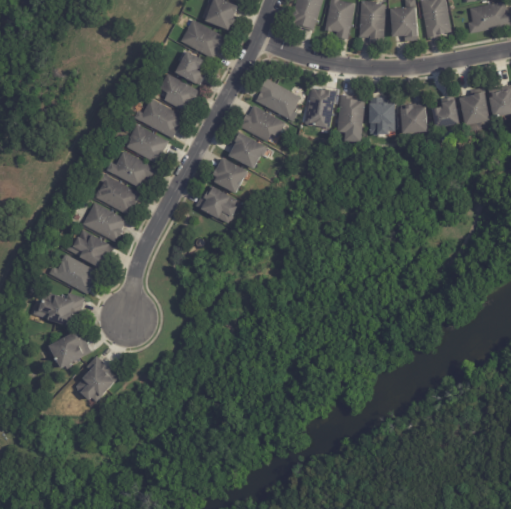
[(237,6),(235,11),(236,11),(233,17),(235,18),(233,25),(230,24),(228,30),(204,20),(212,0),(224,0),(237,5),(237,6)]
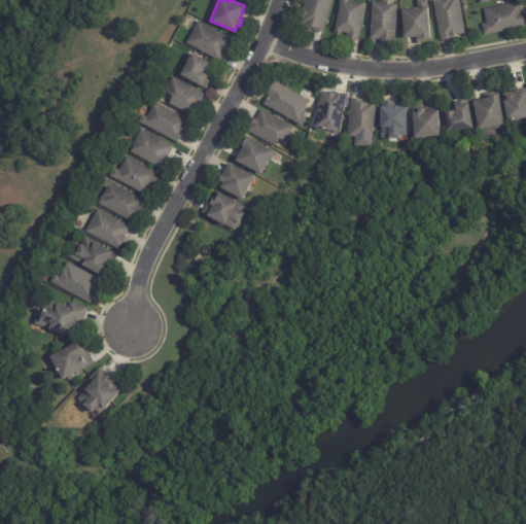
[(331,0),(323,31),(312,27),(311,29),(304,26),(305,25),(299,23),(306,0),(331,0)]
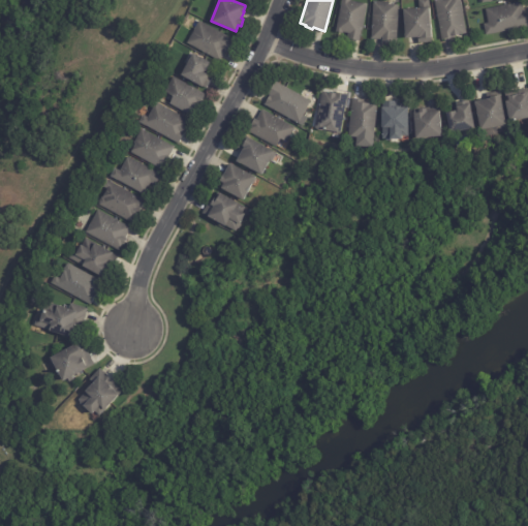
[(361,39),(348,37),(349,32),(344,31),(336,30),(341,0),(356,0),(368,2),(361,39)]
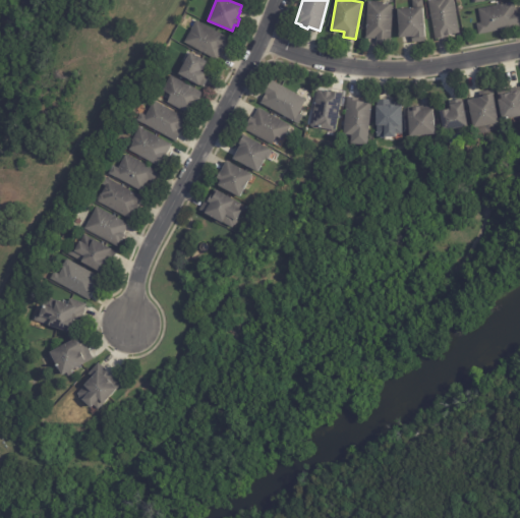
[(379,0),(384,0),(384,3),(393,3),(391,42),(377,41),(377,37),(366,37),(368,0),(379,0)]
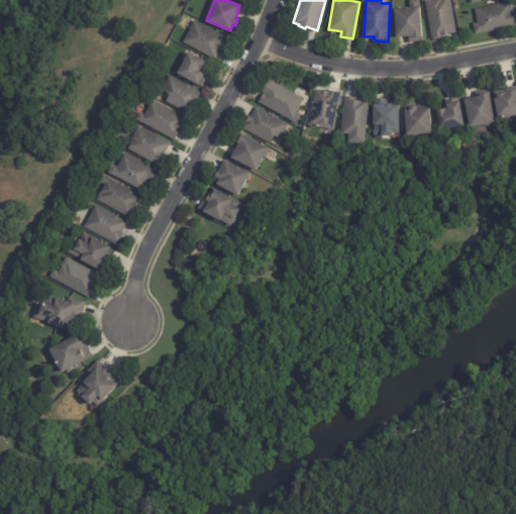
[(412,39),(411,39),(411,35),(397,36),(395,8),(410,6),(410,0),(420,0),(423,39),(412,39)]
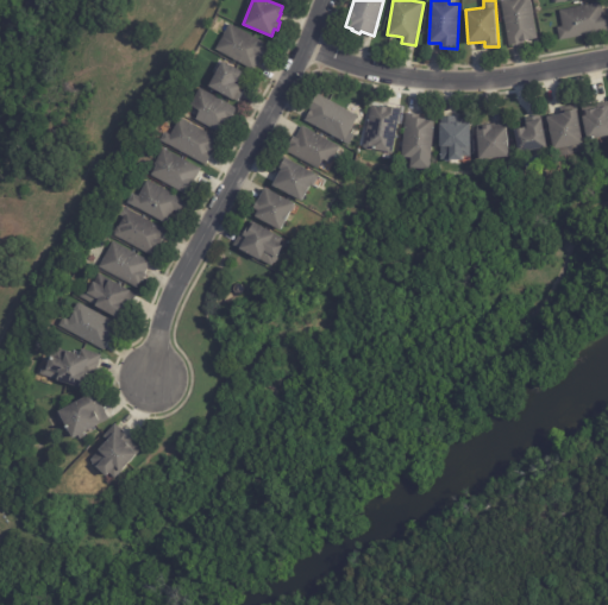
[(532,0),(538,39),(509,44),(501,0),(532,0)]
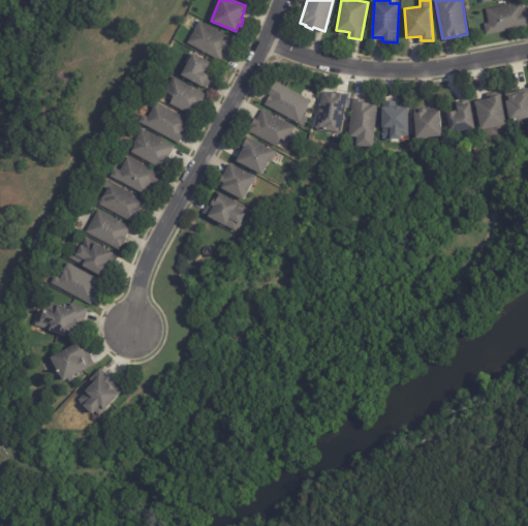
[(523,1),(525,9),(527,8),(527,25),(487,33),(485,23),(490,21),(487,7),(523,0),(523,1)]
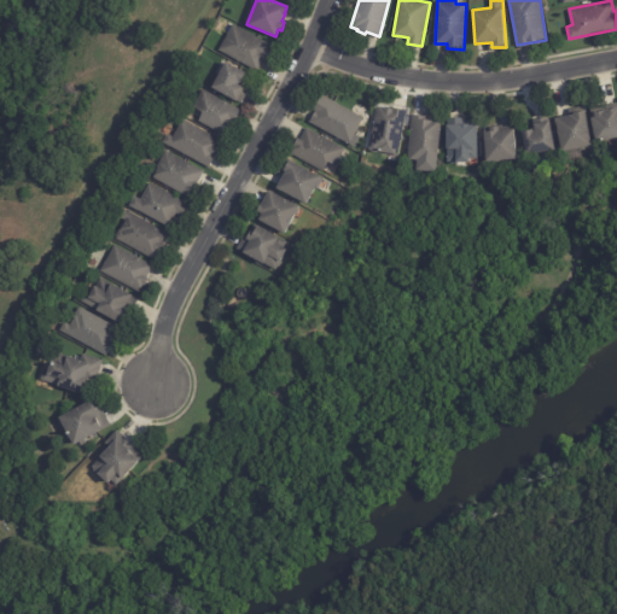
[(274,44),(268,56),(267,59),(263,58),(257,69),(245,63),(245,62),(223,51),(219,48),(233,22),(274,44)]
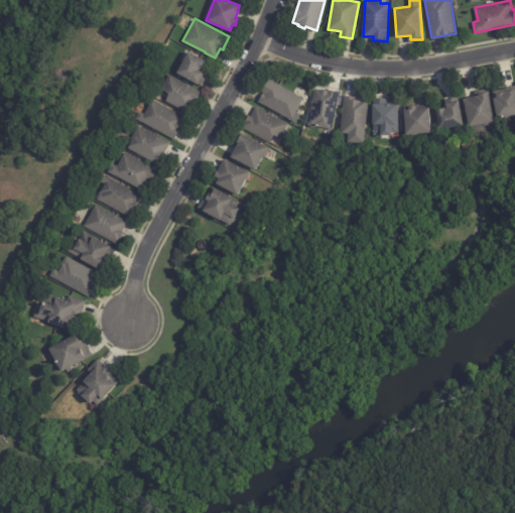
[(203,67),(204,68),(204,69),(210,73),(204,84),(200,83),(199,84),(177,73),(189,50),(207,59),(203,67)]
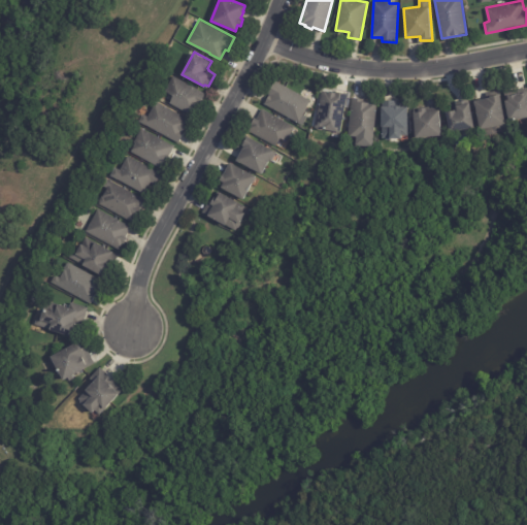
[(204,94),(198,105),(197,105),(195,107),(197,108),(193,115),(169,102),(173,96),(165,90),(173,74),(205,92),(204,94)]
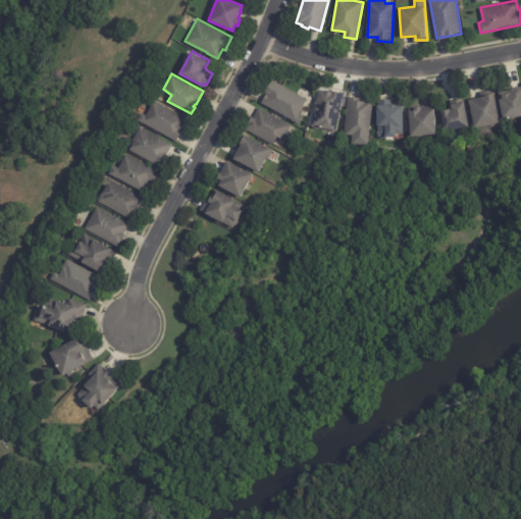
[(297,93),(307,98),(295,121),(261,103),(265,97),(263,96),(272,79),(297,93)]
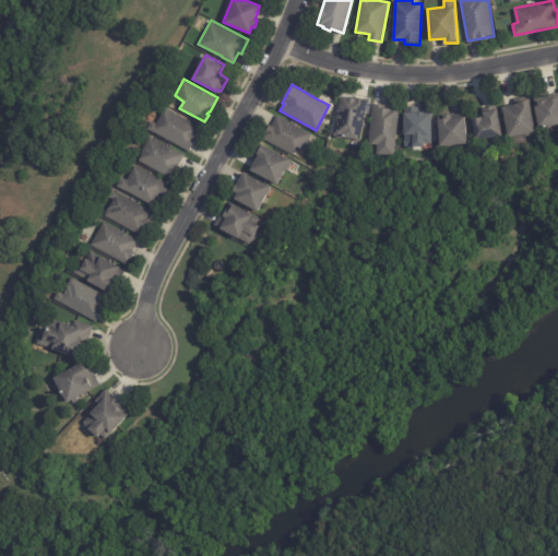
[(353,97),(355,97),(355,96),(368,98),(359,139),(334,133),(342,95),(353,97)]
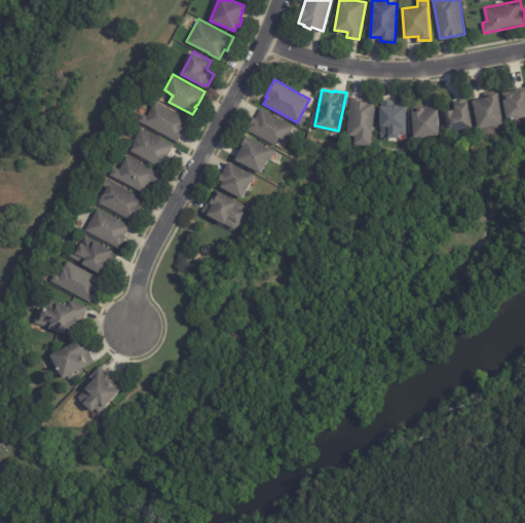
[(524,116),(507,120),(503,100),(507,100),(505,95),(524,91),(524,116)]
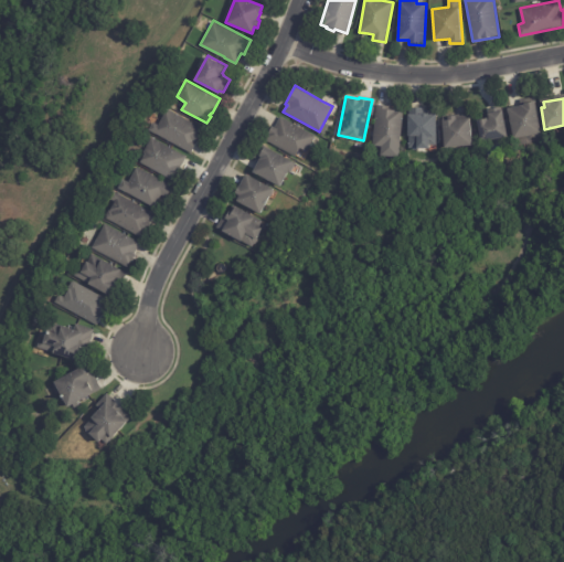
[(541,135),(513,139),(508,107),(521,106),(521,105),(524,104),(524,103),(535,101),(541,135)]
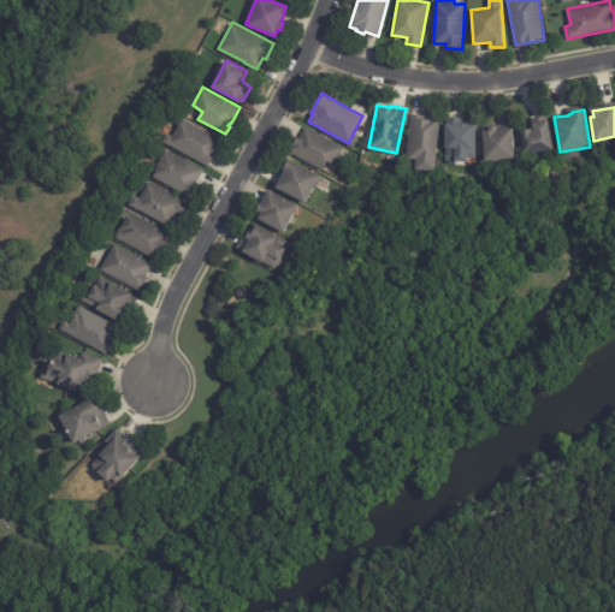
[(413,113),(420,113),(419,119),(432,120),(432,117),(441,118),(436,161),(407,158),(412,113),(413,113)]
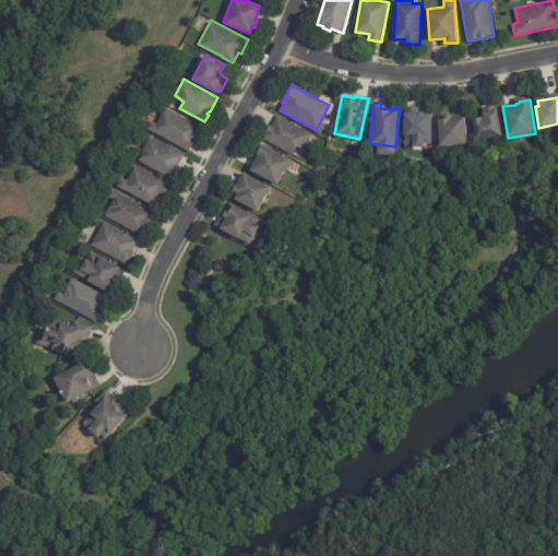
[(197,133),(196,135),(197,137),(189,151),(147,128),(151,120),(157,123),(166,106),(201,126),(197,133)]
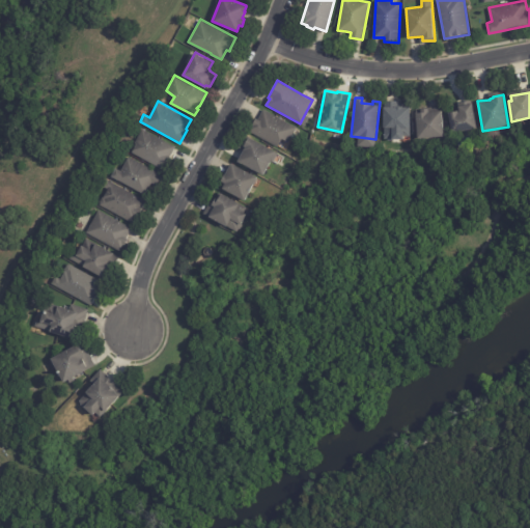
[(458,106),(472,103),(476,129),(451,133),(447,112),(459,110),(458,106)]
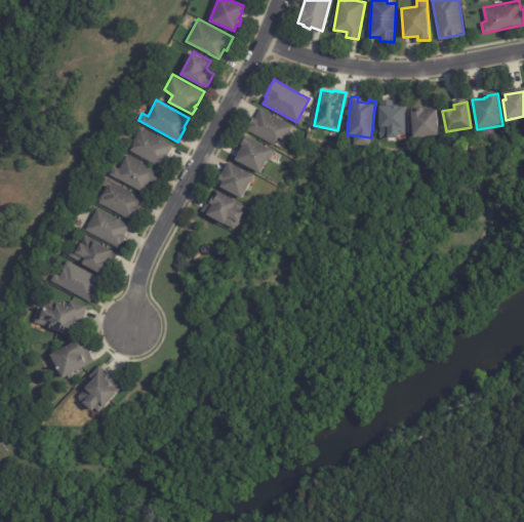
[(405,107),(406,134),(398,134),(399,138),(387,138),(387,137),(379,137),(379,107),(391,107),(391,106),(399,106),(399,107),(405,107)]
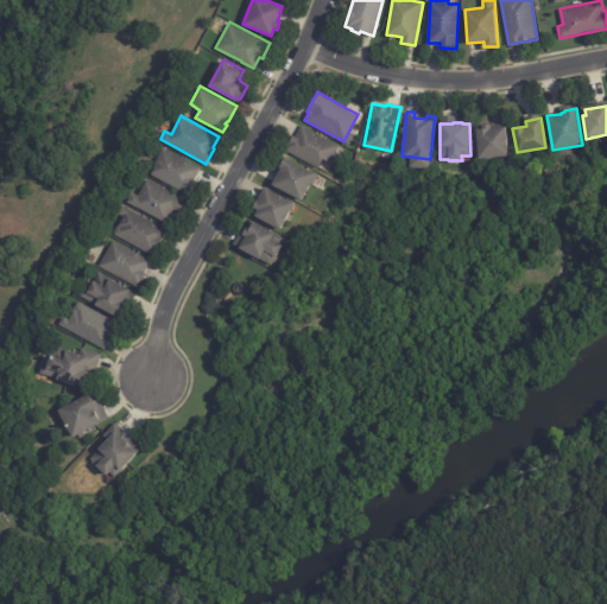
[(330,160),(330,161),(323,158),(317,167),(286,150),(290,142),(289,142),(293,134),(295,135),(302,124),(340,145),(330,160)]
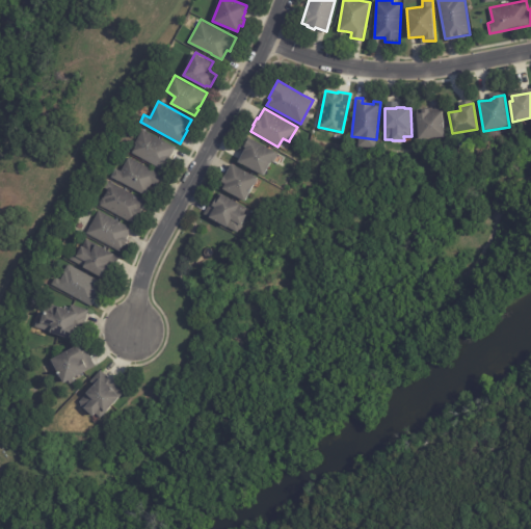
[(441,111),(442,111),(444,137),(418,138),(417,113),(423,113),(422,109),(429,109),(429,111),(441,111)]
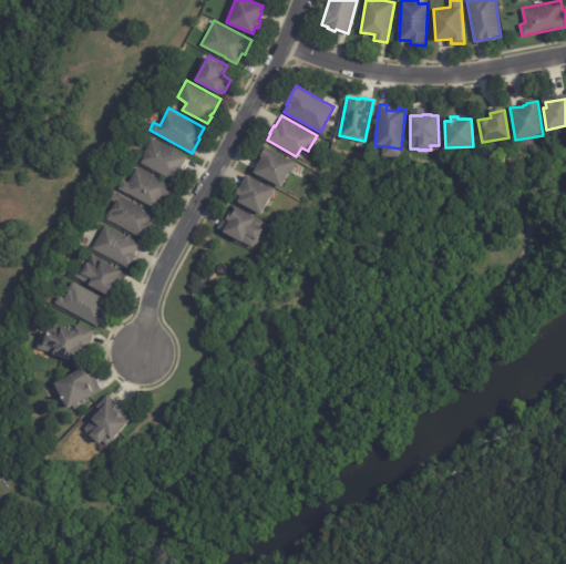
[(187,156),(181,167),(183,168),(179,175),(177,174),(175,181),(141,162),(145,153),(144,152),(152,137),(173,147),(187,155),(187,156)]
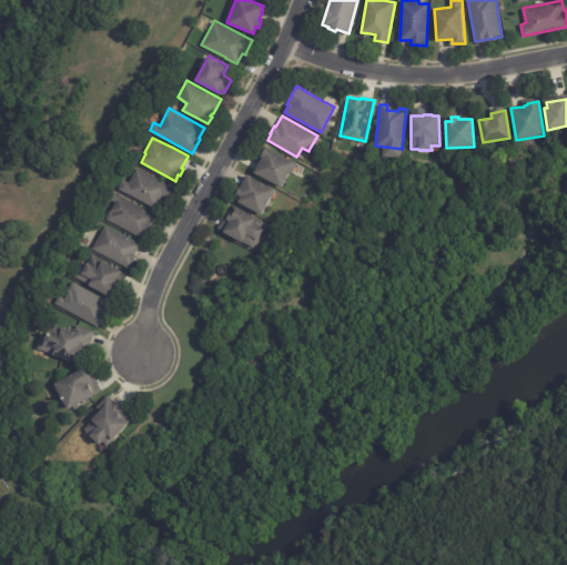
[(297,162),(292,173),(289,172),(281,188),(254,173),(262,158),(261,157),(266,145),(297,162)]
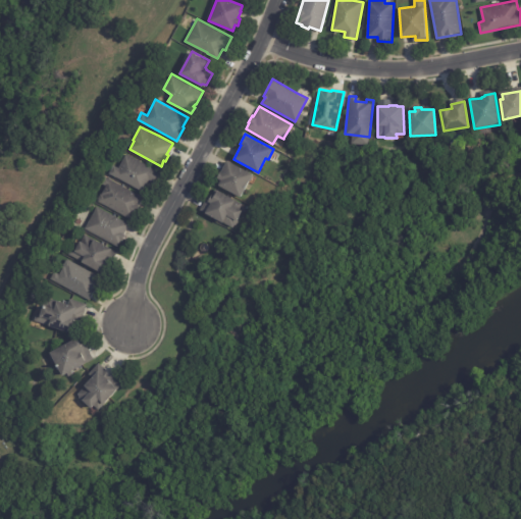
[(160,171),(154,183),(148,179),(146,185),(147,185),(143,192),(109,173),(113,165),(119,168),(127,153),(160,171)]
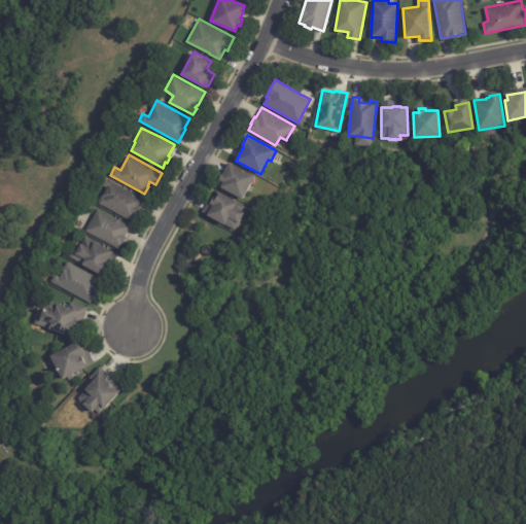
[(230,162),(254,177),(242,200),(219,187),(221,185),(218,183),(219,180),(218,180),(229,162),(230,162)]
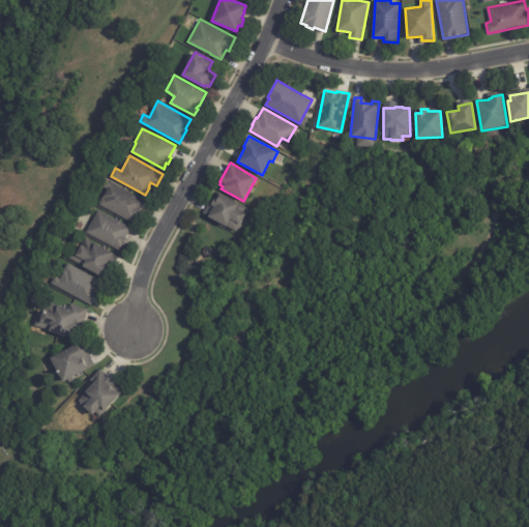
[(146,200),(139,212),(138,212),(135,218),(134,217),(131,222),(98,205),(99,203),(99,201),(101,196),(103,197),(107,187),(103,185),(106,178),(146,199),(146,200)]
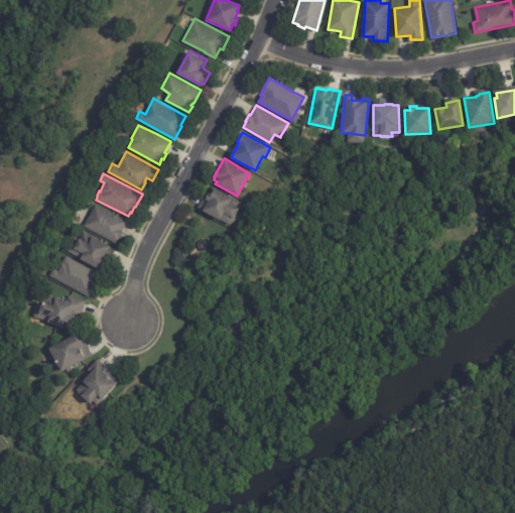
[(230,225),(220,219),(219,221),(202,212),(203,210),(198,207),(205,194),(207,196),(209,193),(212,195),(215,187),(232,198),(229,204),(238,209),(234,216),(236,217),(233,223),(232,222),(230,225)]
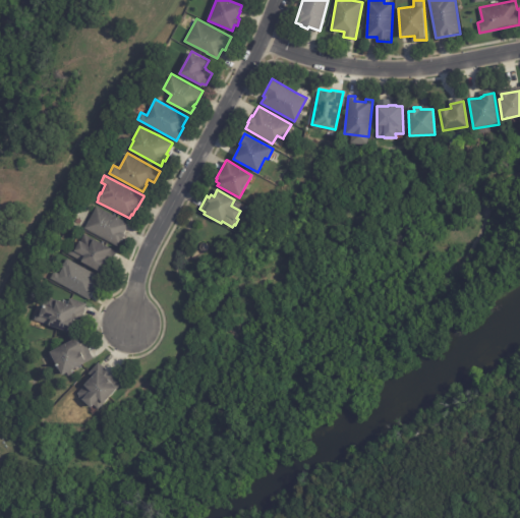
[(128,223),(123,233),(125,234),(121,241),(120,240),(117,246),(83,228),(97,206),(117,217),(118,216),(123,219),(123,220),(129,223),(128,223)]
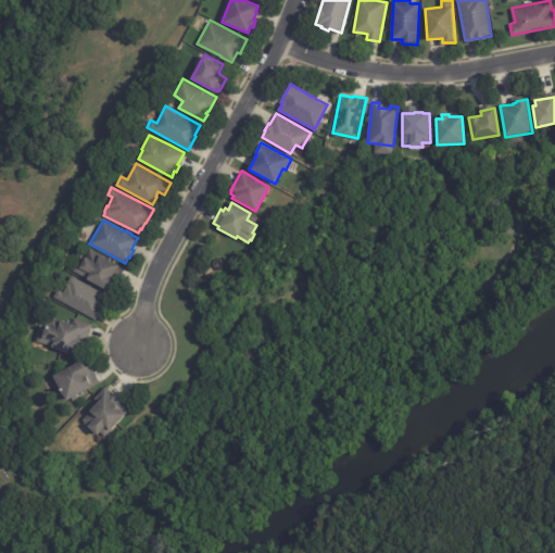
[(125,268),(118,283),(114,280),(112,286),(108,285),(104,290),(85,280),(87,278),(72,271),(76,263),(79,265),(84,256),(86,258),(90,249),(103,255),(102,256),(125,267),(125,268)]
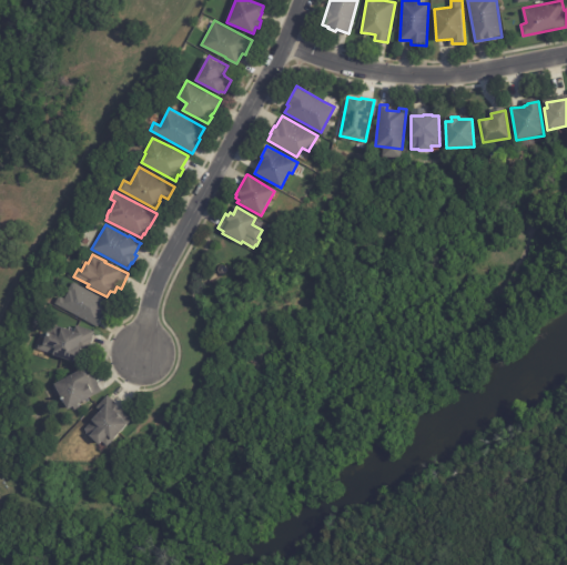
[(104,309),(102,311),(104,312),(98,326),(54,303),(59,295),(64,299),(69,290),(69,288),(71,283),(72,283),(73,282),(74,283),(76,282),(109,300),(104,309)]
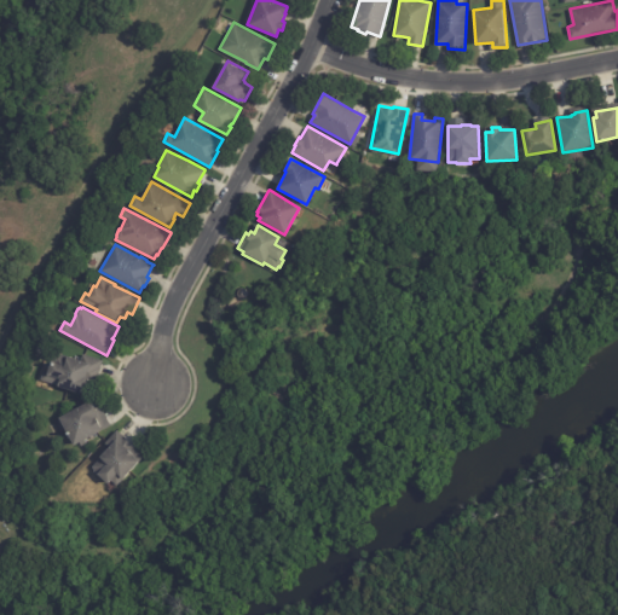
[(103,359),(100,366),(102,366),(97,383),(88,381),(85,394),(80,393),(79,394),(56,388),(57,384),(40,381),(42,371),(47,372),(50,363),(51,363),(53,354),(55,355),(55,352),(58,353),(58,352),(81,359),(82,353),(103,359)]
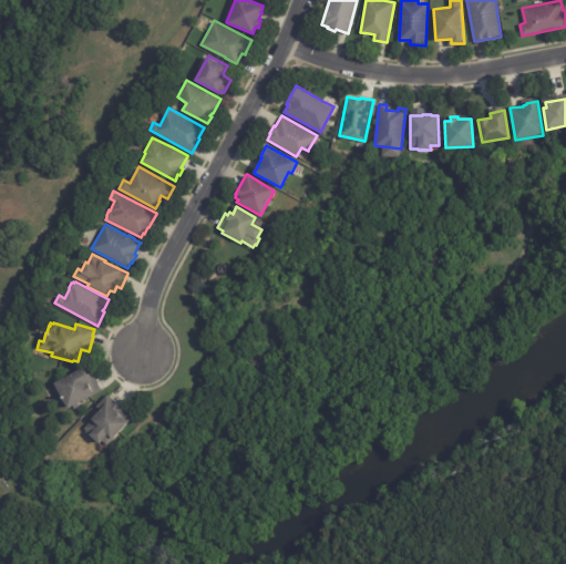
[(95,378),(102,389),(91,396),(92,396),(67,410),(53,385),(83,368),(89,365),(95,378)]
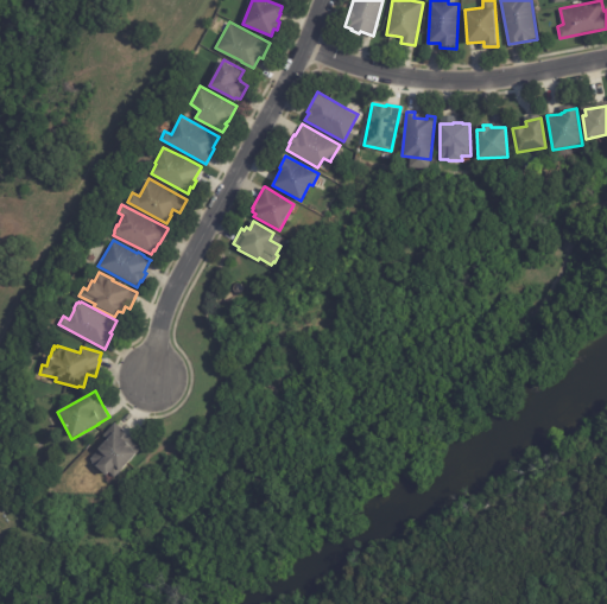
[(118,423),(134,438),(131,440),(140,449),(114,477),(109,472),(105,476),(95,468),(95,466),(93,464),(93,461),(90,458),(108,439),(103,434),(115,421),(118,423)]
